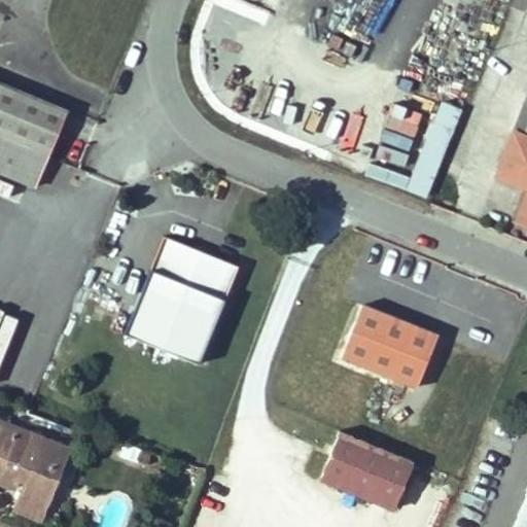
[(0,120),(13,88),(0,81),(0,120)]
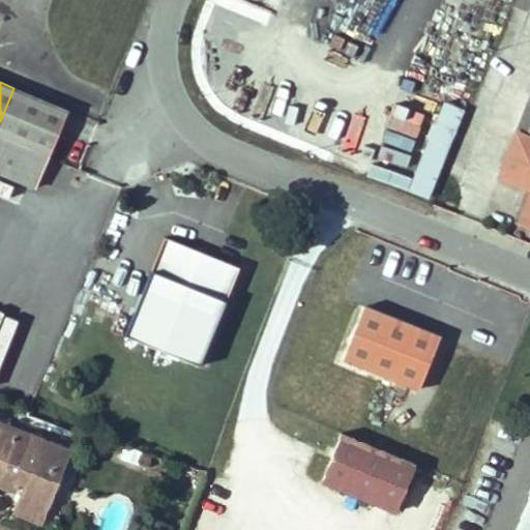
[(68,110),(13,88),(0,121),(0,137),(50,156),(68,110)]
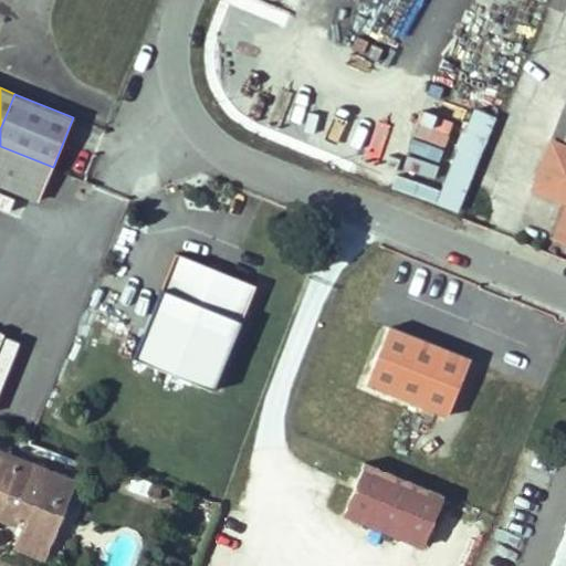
[(565,198),(565,105),(535,186),(565,198)]
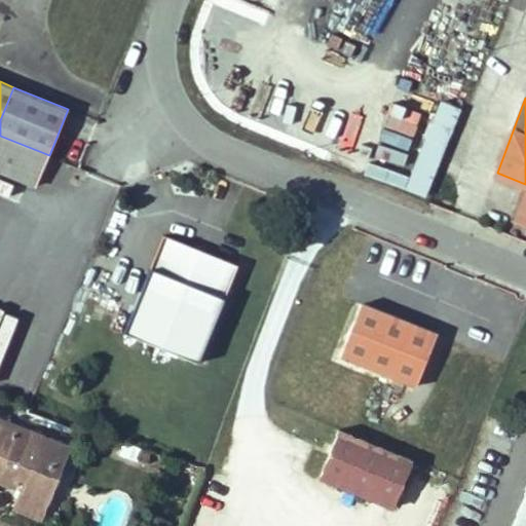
[(525,186),(513,219),(525,224),(525,186)]
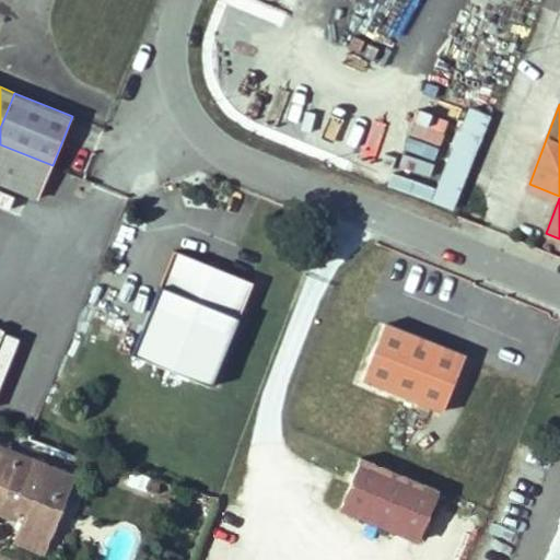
[(172,251),(131,357),(211,386),(252,281),(172,251)]
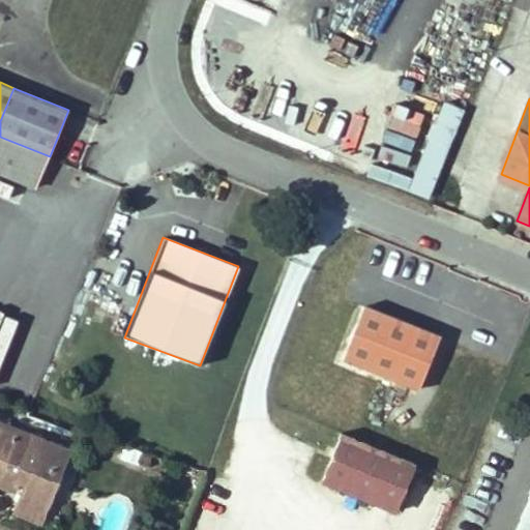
[(440,336),(364,306),(343,359),(418,389),(440,336)]
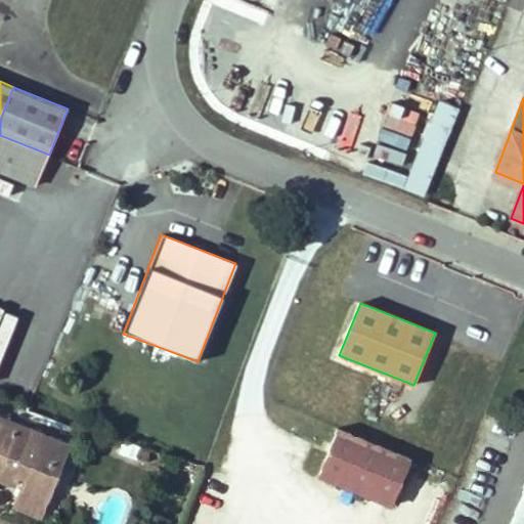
[(67,445),(0,419),(0,479),(12,484),(16,474),(25,478),(16,499),(42,509),(67,445)]
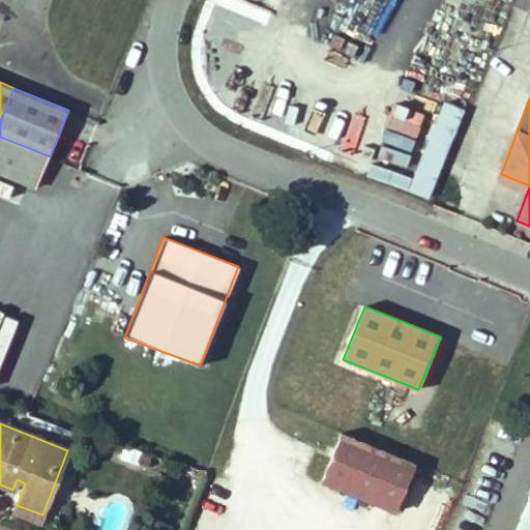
[(395,510),(415,462),(343,432),(323,481),(395,510)]
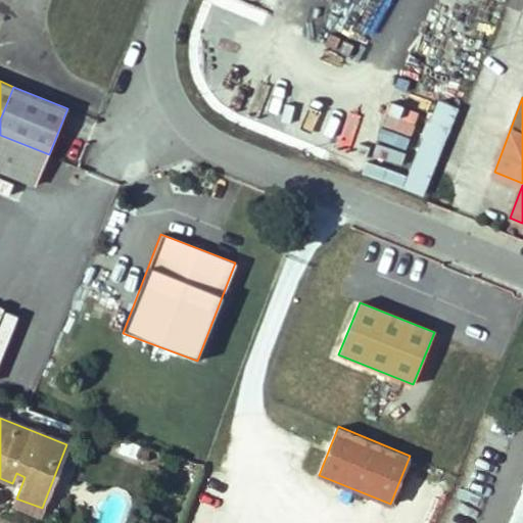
[(13,506),(39,515),(42,508),(16,498),(13,506)]
